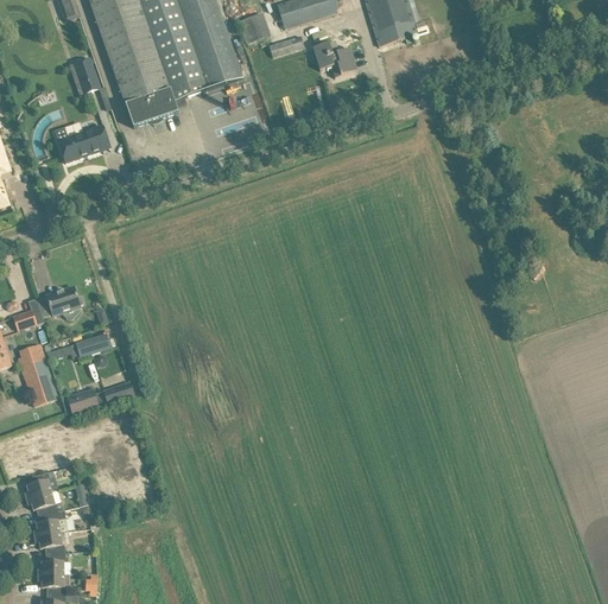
[(88,0),(125,103),(126,103),(134,127),(179,112),(177,106),(187,102),(185,96),(242,77),(239,65),(216,0),(88,0)]
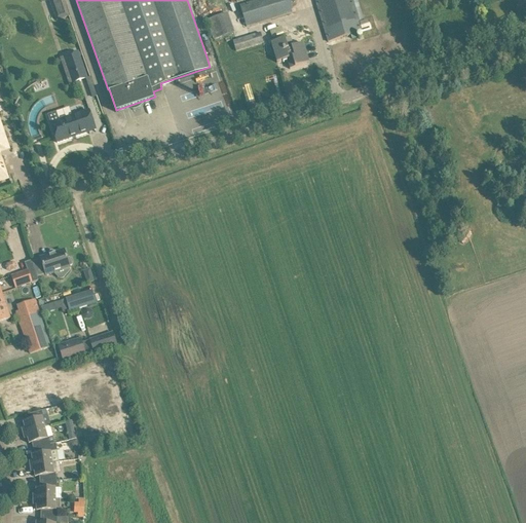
[(294,9),(291,0),(247,0),(239,2),(247,25),(294,9)]
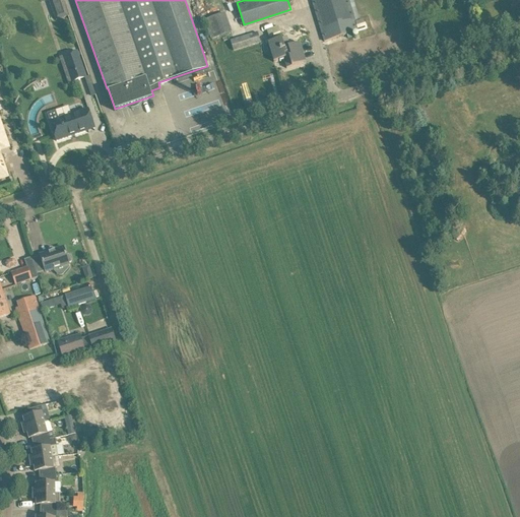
[(312,0),(324,39),(347,33),(348,36),(352,35),(351,30),(367,26),(366,21),(364,21),(363,17),(360,18),(353,0),(312,0)]
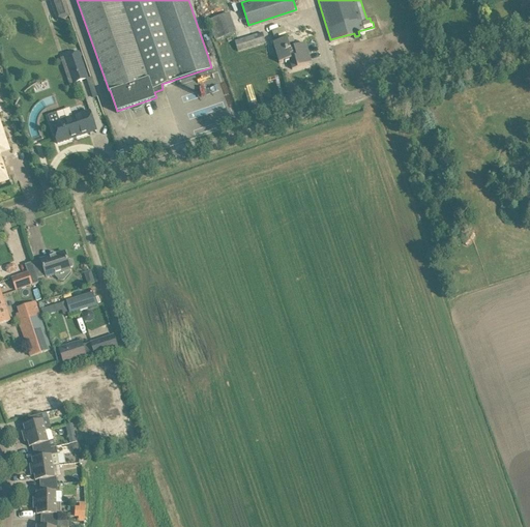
[(521,0),(525,15),(529,12),(529,0),(521,0)]
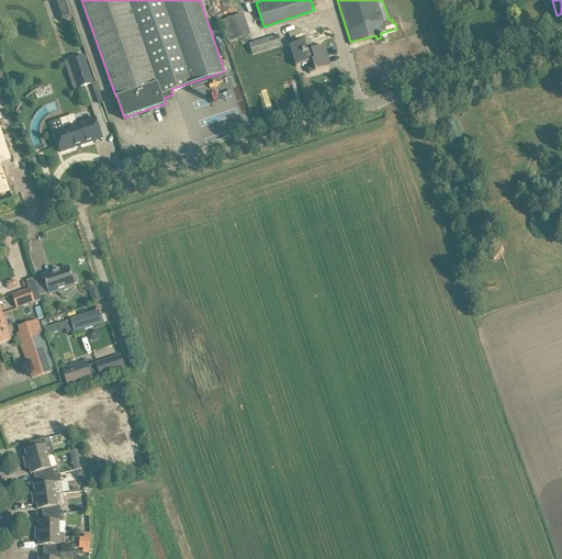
[(71,8),(67,9),(80,48),(86,47),(71,8)]
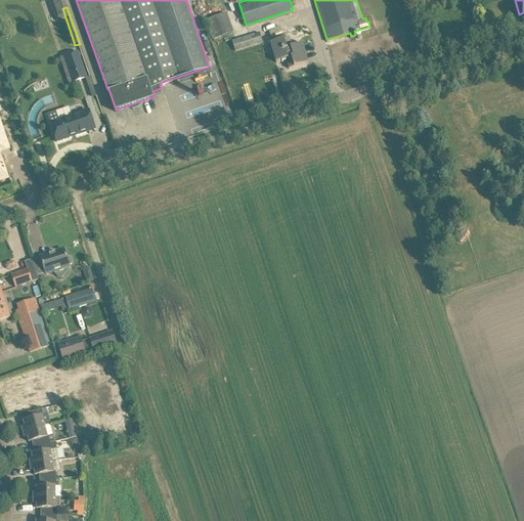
[(227,10),(207,17),(213,37),(233,30),(227,10)]
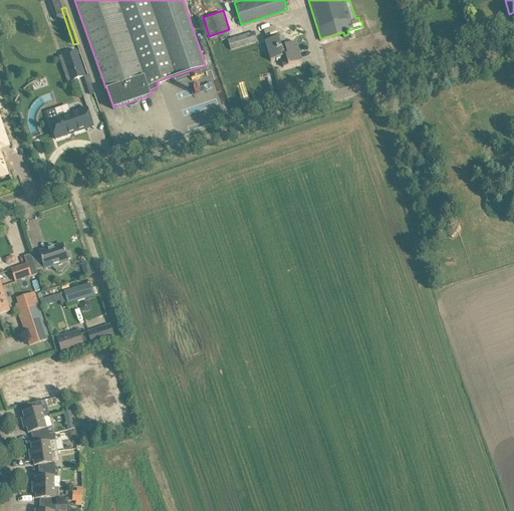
[(258,39),(254,29),(227,37),(231,48),(258,39)]
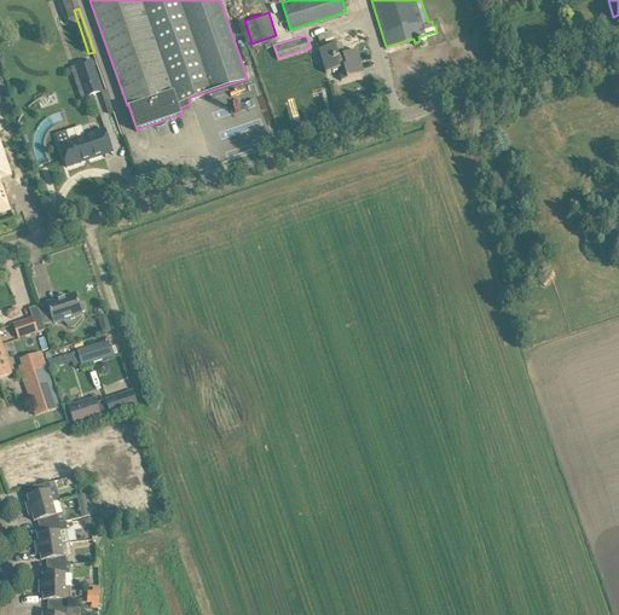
[(341,79),(364,71),(357,48),(346,52),(342,41),(319,48),(327,71),(334,69),(334,70),(339,69),(337,68),(340,67),(342,77),(341,77),(341,79)]
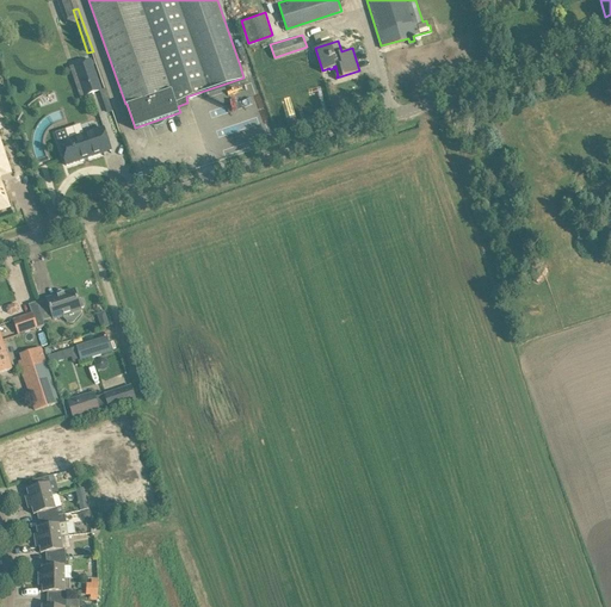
[(84,95),(103,88),(92,57),(73,63),(84,95)]
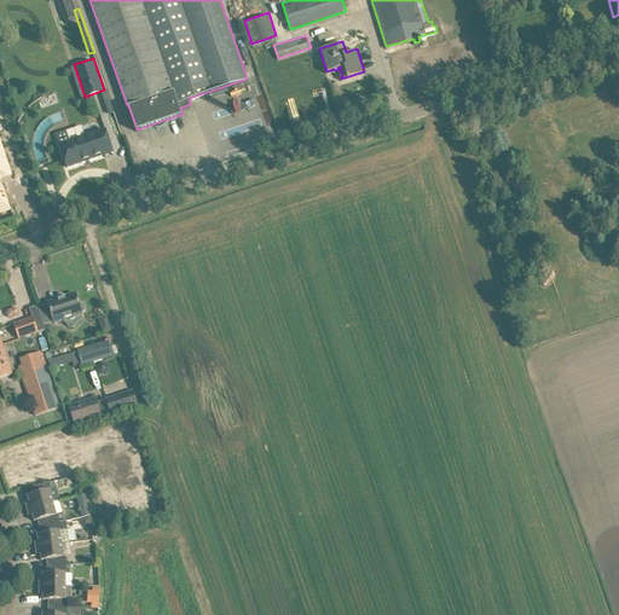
[(59,143),(67,164),(113,150),(105,128),(70,139),(67,128),(57,132),(59,143)]
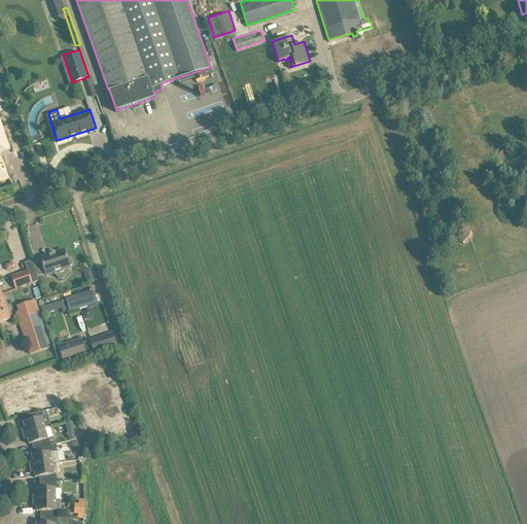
[(0,178),(7,176),(0,153),(0,148),(8,146),(0,119),(0,178)]
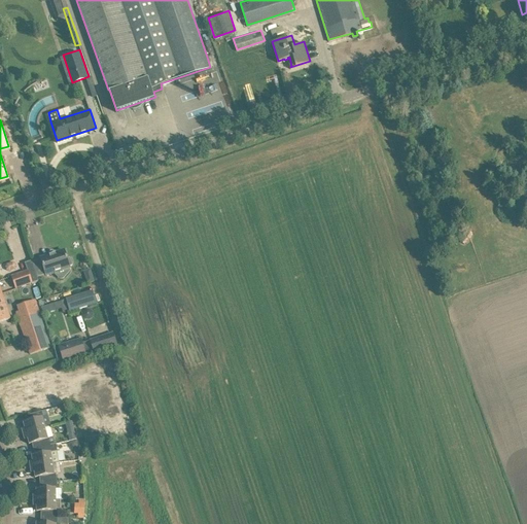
[(464,243),(472,232),(468,229),(460,240),(464,243)]
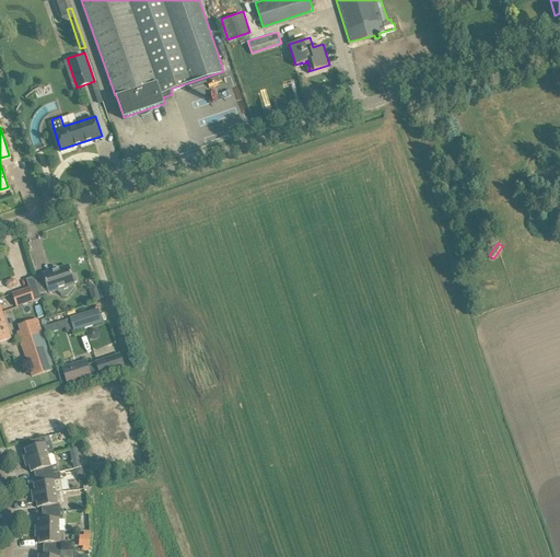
[(60,267),(59,265),(51,267),(53,269),(43,273),(49,290),(74,282),(74,280),(77,279),(74,273),(72,273),(69,264),(60,267)]
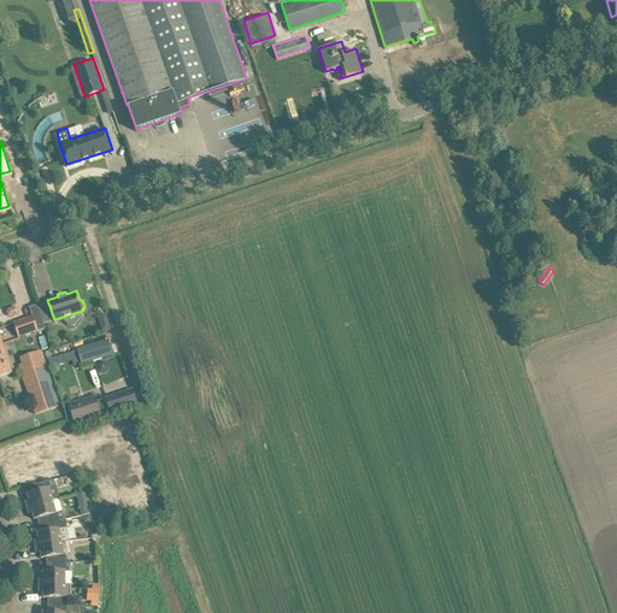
[(11,314),(22,311),(18,302),(9,306),(11,314)]
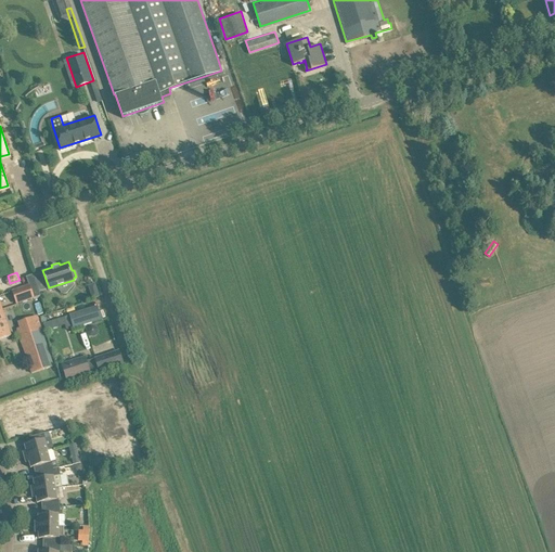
[(98,280),(90,282),(94,295),(102,293),(98,280)]
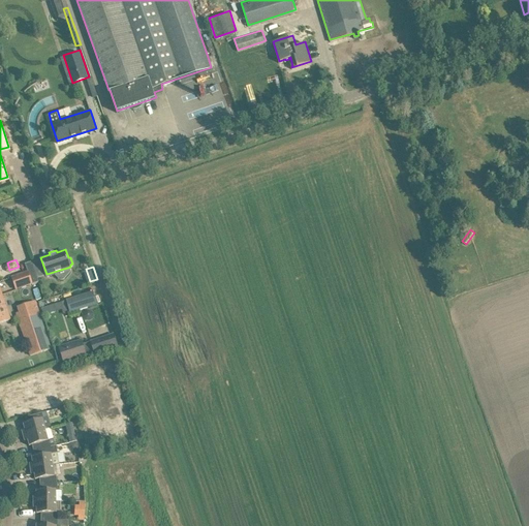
[(28,270),(12,276),(17,287),(32,282),(28,270)]
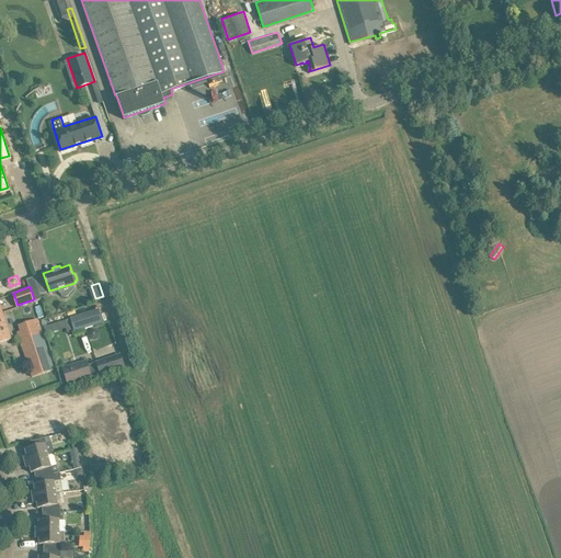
[(0,340),(11,337),(8,327),(2,310),(0,305),(0,340)]
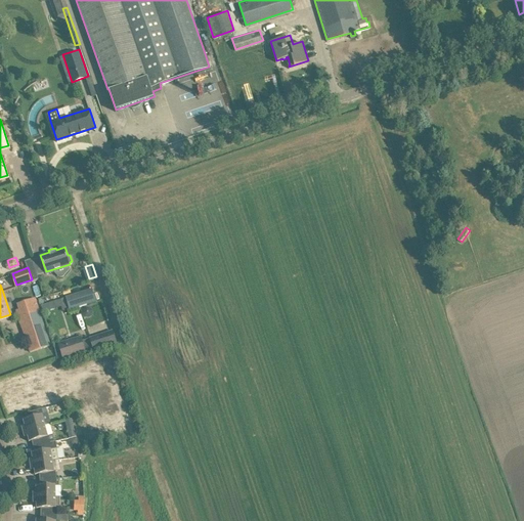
[(93,289),(74,294),(68,296),(71,307),(96,300),(93,289)]
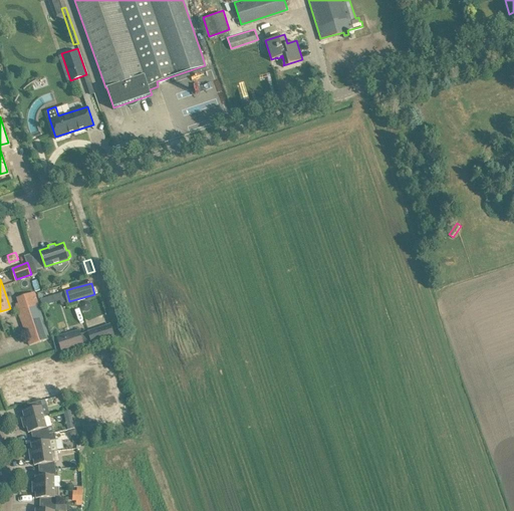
[(33,289),(14,296),(30,342),(50,335),(33,289)]
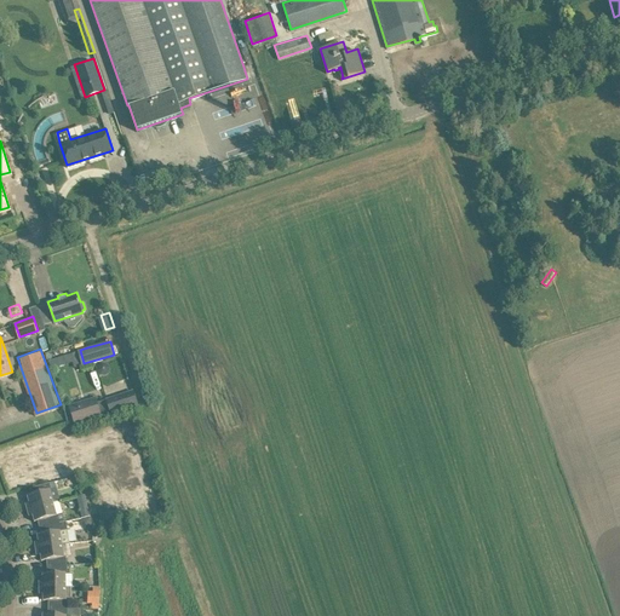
[(115,353),(122,376),(128,374),(121,351),(115,353)]
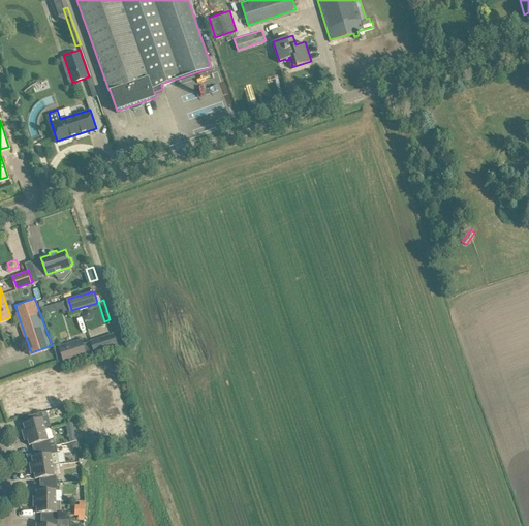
[(90,339),(90,340),(88,341),(89,345),(84,346),(86,354),(118,344),(114,331),(90,339)]
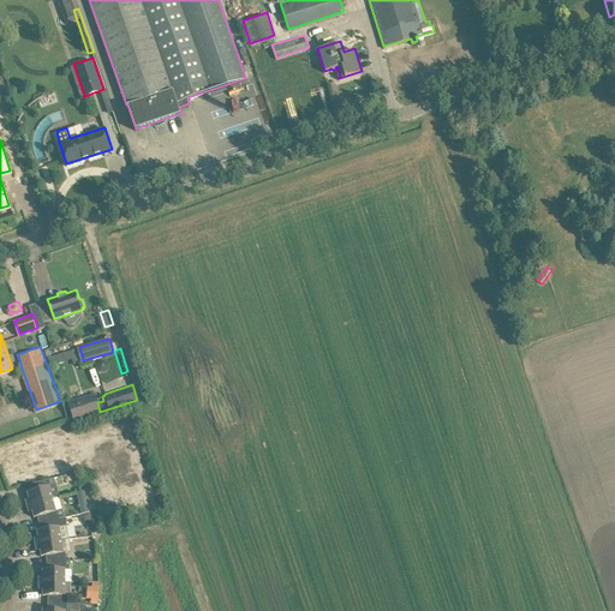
[(97,402),(95,393),(67,401),(73,420),(100,412),(97,402)]
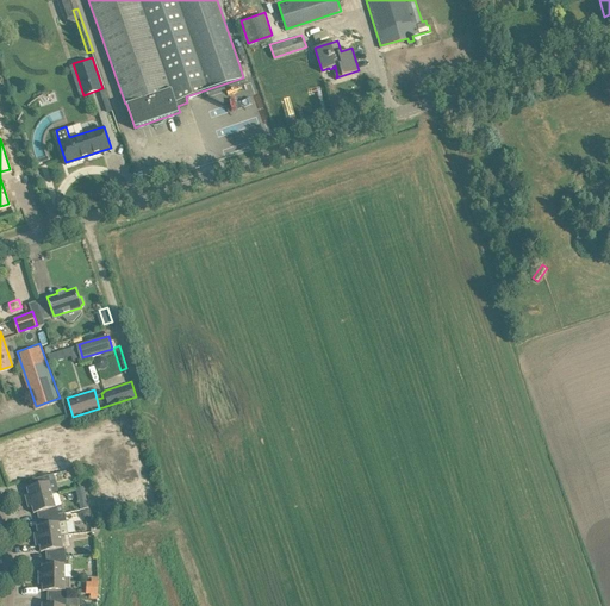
[(44,481),(26,486),(27,493),(25,494),(26,499),(50,493),(48,481),(50,480),(48,473),(42,474),(44,481)]
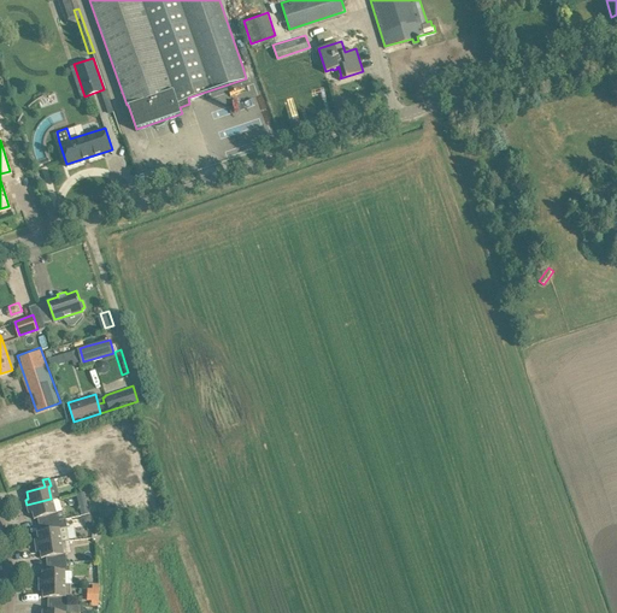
[(87,489),(78,491),(82,512),(90,511),(87,489)]
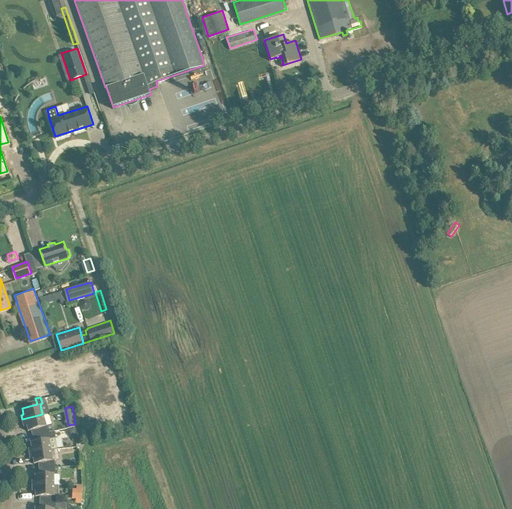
[(23,424),(26,423),(28,429),(32,428),(33,433),(52,429),(48,412),(42,414),(22,419),(23,424)]
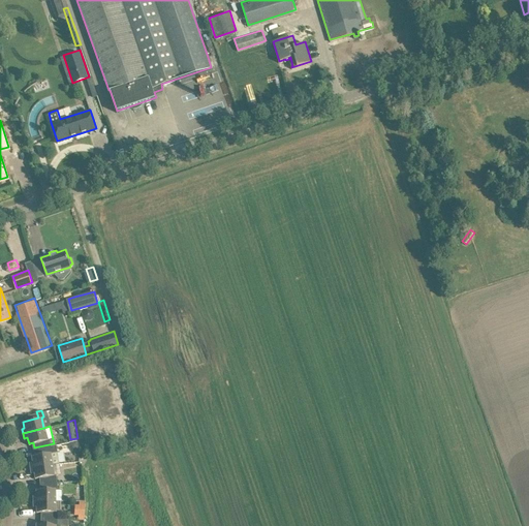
[(35,455),(31,455),(32,461),(29,461),(30,466),(52,463),(58,462),(56,443),(54,443),(34,447),(35,455)]
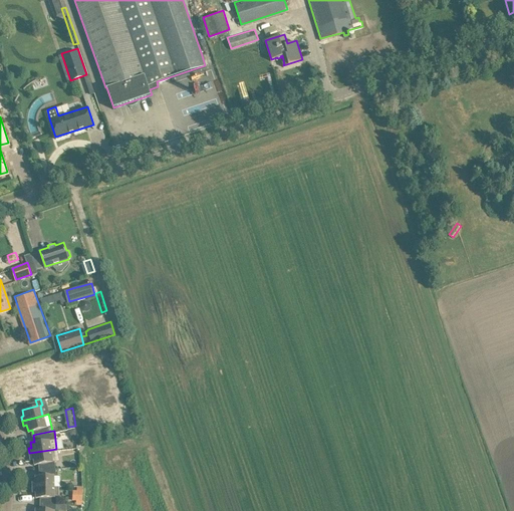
[(32,458),(33,463),(38,463),(38,469),(54,467),(54,460),(52,460),(50,450),(29,453),(30,458),(32,458)]
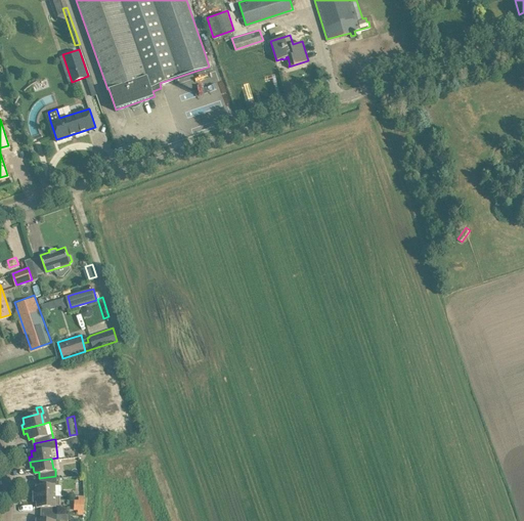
[(40,484),(35,484),(35,490),(33,490),(33,495),(60,494),(62,494),(62,483),(56,483),(55,476),(39,478),(40,484)]
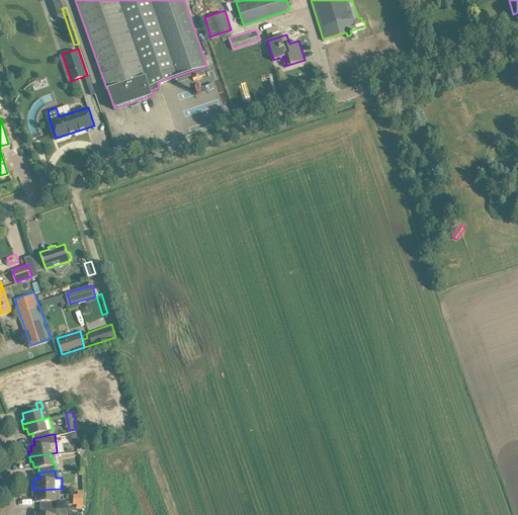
[(35,500),(39,500),(51,500),(51,506),(56,506),(56,499),(61,500),(60,489),(32,490),(32,494),(35,494),(35,500)]
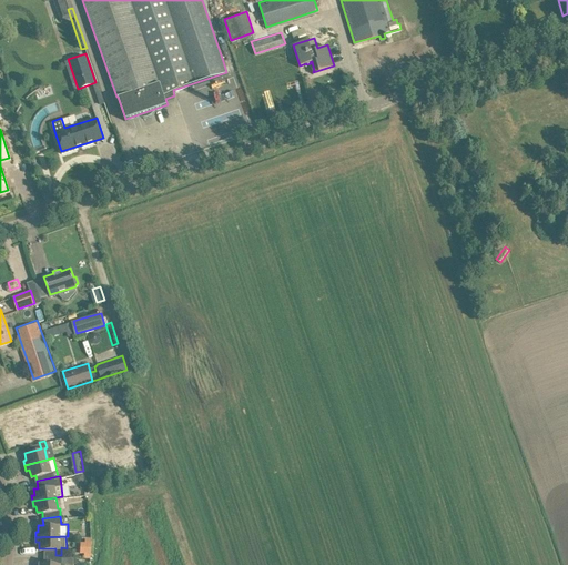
[(83,542),(80,541),(79,552),(83,552),(83,556),(89,556),(90,556),(90,537),(84,537),(83,542)]
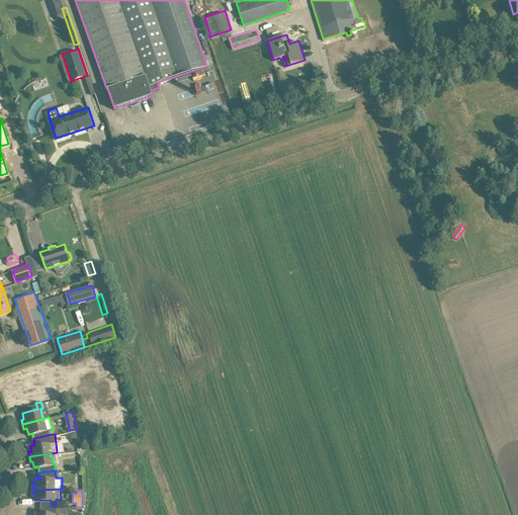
[(39,512),(35,512),(34,514),(60,514),(66,514),(66,507),(56,506),(51,506),(39,506),(39,512)]
